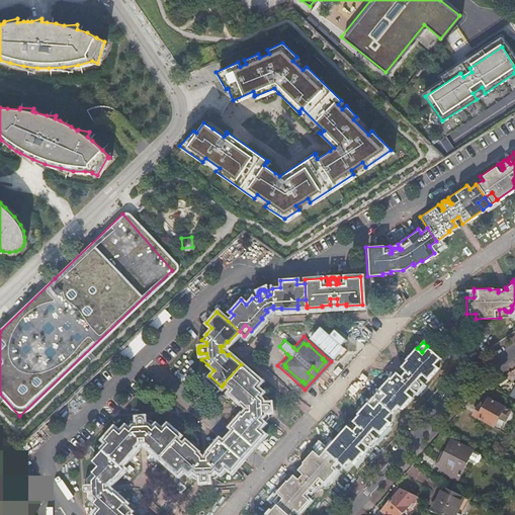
[(400,408),(414,392),(409,388),(411,385),(413,388),(414,388),(415,388),(417,388),(418,388),(418,387),(419,385),(419,383),(418,382),(418,381),(416,379),(417,377),(422,382),(436,366),(433,363),(439,356),(427,346),(422,352),(417,348),(415,347),(405,358),(406,360),(400,366),(405,370),(400,375),(396,371),(390,377),(389,376),(378,389),(379,390),(384,394),(378,401),(391,411),(396,405),(400,408)]
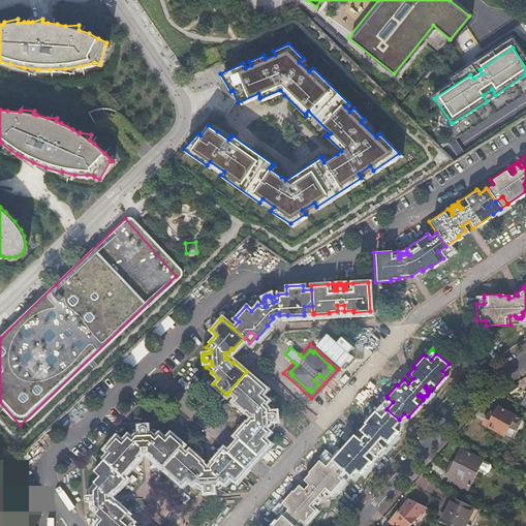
[(247,357),(243,363),(275,391),(280,384),(247,357)]
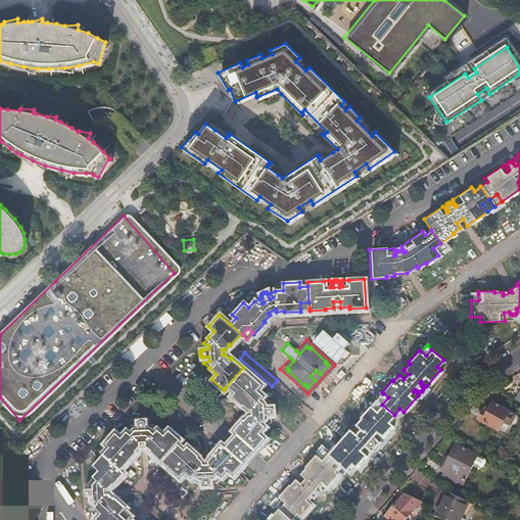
[(232,430),(235,432),(253,450),(264,437),(258,433),(265,426),(270,420),(265,419),(264,415),(270,415),(271,414),(272,413),(273,411),(273,410),(272,409),(271,408),(270,407),(269,407),(264,407),(263,404),(269,402),(263,395),(256,390),(261,384),(243,368),(226,387),(233,392),(230,396),(241,406),(242,405),(247,410),(250,410),(250,414),(247,414),(243,419),(242,418),(232,430)]
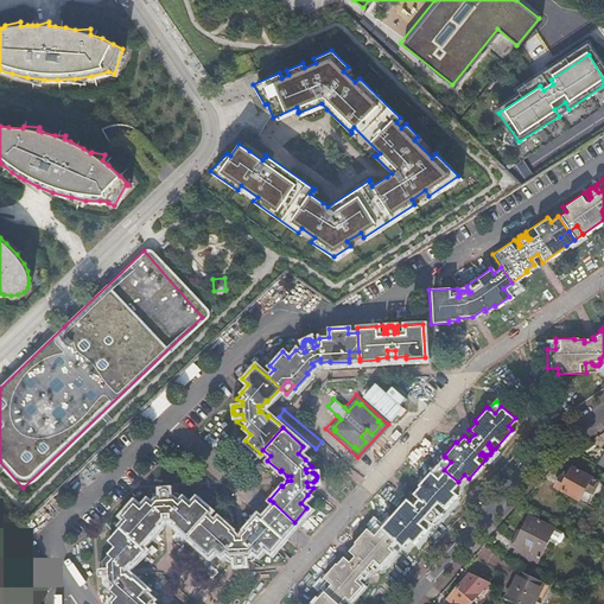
[(439,465),(444,470),(451,462),(445,457),(439,465)]
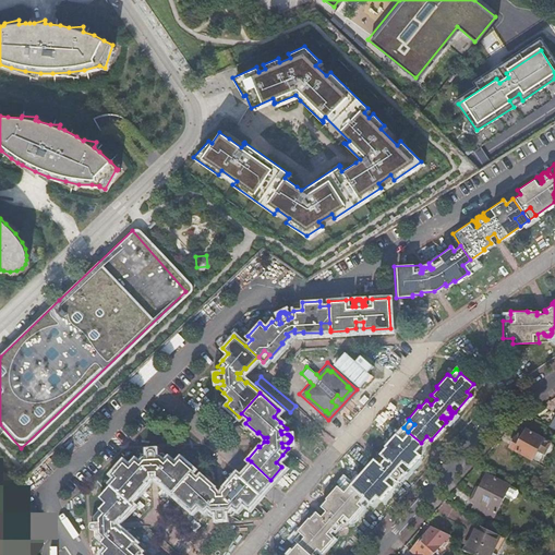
[(401,438),(408,432),(403,427),(397,434),(401,438)]
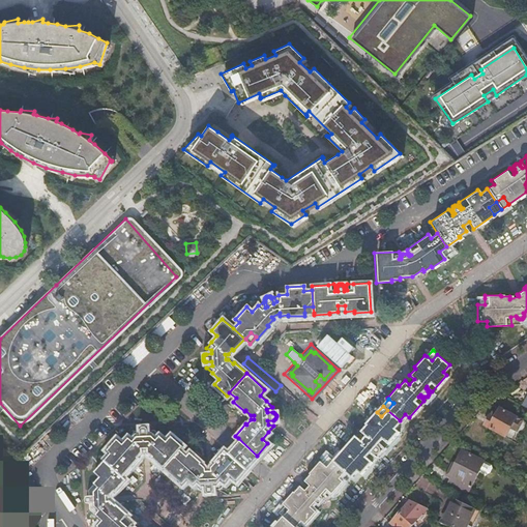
[(489,413),(488,412),(482,422),(506,436),(509,438),(515,428),(517,430),(523,419),(497,406),(494,412),(490,410),(489,413)]
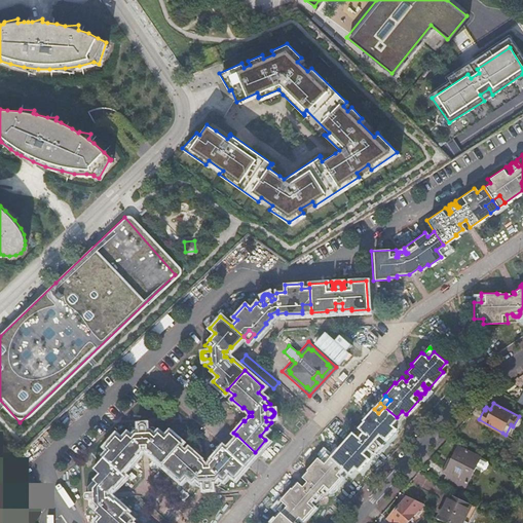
[(351,432),(329,456),(340,467),(346,473),(352,465),(357,469),(371,453),(366,448),(368,446),(370,448),(371,449),(372,449),(373,449),(374,449),(375,448),(375,447),(376,447),(376,445),(375,444),(375,443),(372,441),(374,439),(379,443),(394,427),(390,424),(397,417),(384,407),(378,413),(374,409),(372,408),(362,419),(363,420),(357,426),(362,432),(357,437),(351,432)]
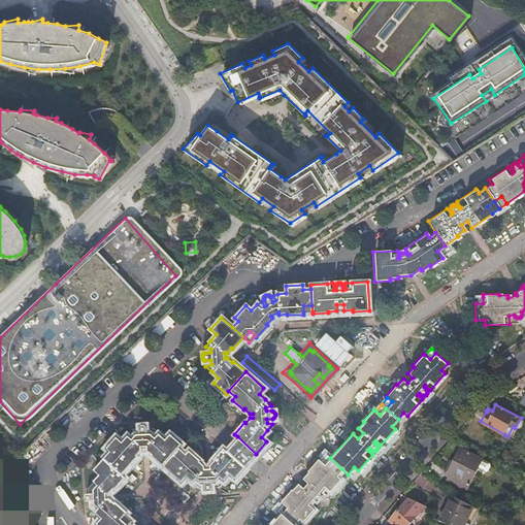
[(108,452),(102,458),(115,469),(120,462),(124,466),(127,468),(137,457),(136,456),(140,451),(140,448),(145,448),(145,451),(151,455),(150,456),(161,466),(177,447),(181,445),(169,434),(164,439),(152,428),(150,433),(145,434),(145,428),(145,427),(144,426),(143,425),(142,425),(140,425),(139,426),(138,426),(138,427),(138,428),(137,428),(137,434),(134,434),(132,429),(121,441),(116,436),(104,448),(108,452)]
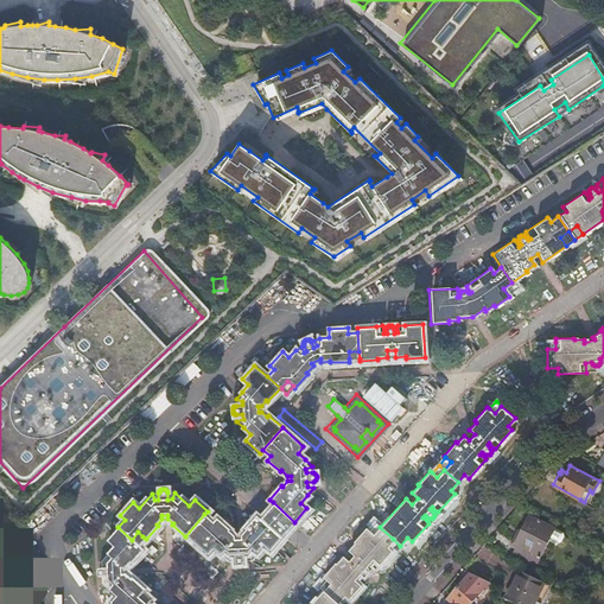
[(269,507),(259,519),(280,538),(291,527),(294,522),(273,502),(269,507)]
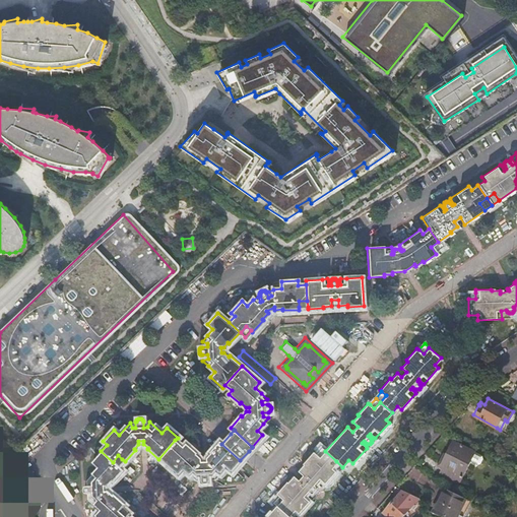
[(240,460),(221,444),(218,441),(208,452),(209,453),(205,458),(205,461),(200,461),(200,458),(195,454),(196,453),(185,443),(182,446),(175,440),(158,459),(177,475),(182,469),(194,480),(196,475),(200,474),(200,480),(201,482),(202,483),(203,483),(205,483),(205,482),(206,482),(207,481),(207,480),(207,479),(207,474),(211,474),(213,479),(224,467),(230,472),(240,460)]
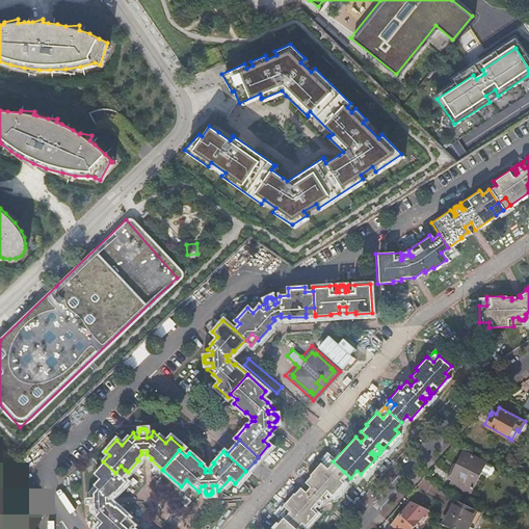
[(446,474),(450,476),(447,482),(467,493),(483,460),(461,450),(452,466),(450,466),(446,474)]
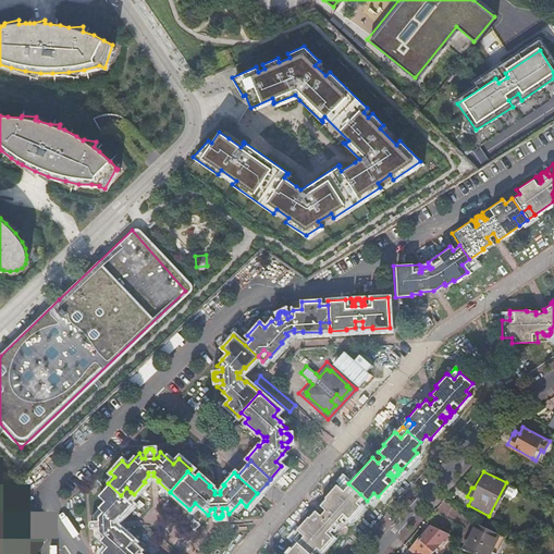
[(337,517),(343,522),(358,505),(355,502),(360,494),(348,483),(341,477),(318,504),(323,509),(319,515),(312,509),(290,536),(296,542),(308,553),(315,546),(318,550),(333,532),(328,528),(330,525),(334,528),(335,528),(336,528),(337,528),(339,527),(339,526),(339,524),(337,521),(335,519),(337,517)]
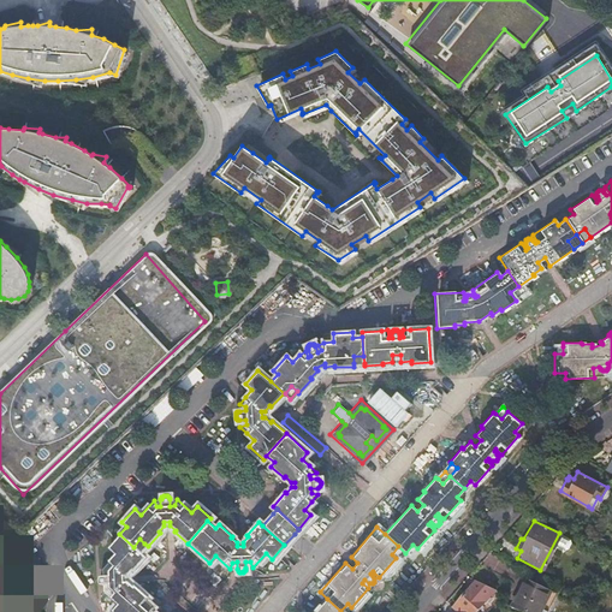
[(100,584),(101,584),(107,584),(107,588),(101,592),(116,605),(110,611),(111,611),(147,611),(148,611),(141,605),(144,600),(147,598),(134,586),(132,587),(126,581),(123,581),(123,576),(126,575),(131,570),(132,571),(144,557),(137,551),(134,547),(119,534),(106,548),(113,554),(100,569),(107,571),(107,575),(100,575),(100,576),(99,576),(97,577),(96,578),(96,581),(97,582),(99,583),(100,584)]
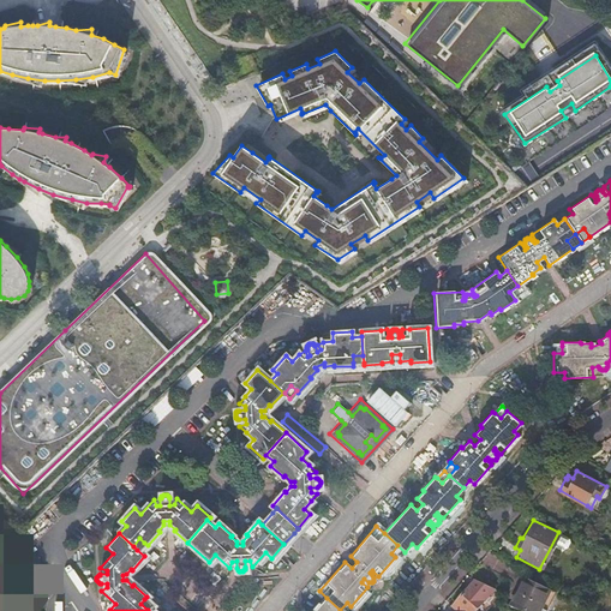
[(139,538),(133,546),(137,550),(144,543),(139,538)]
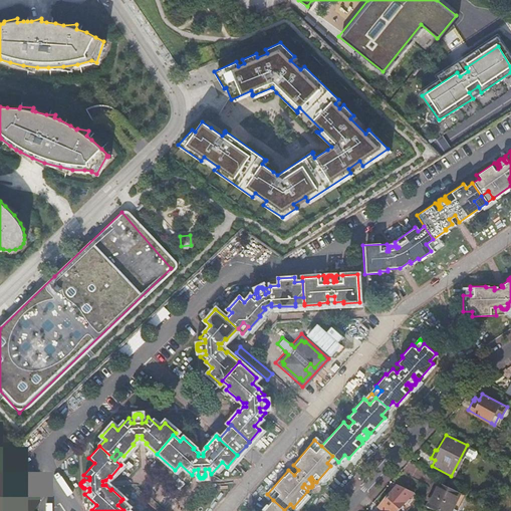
[(415,475),(419,466),(405,460),(401,469),(415,475)]
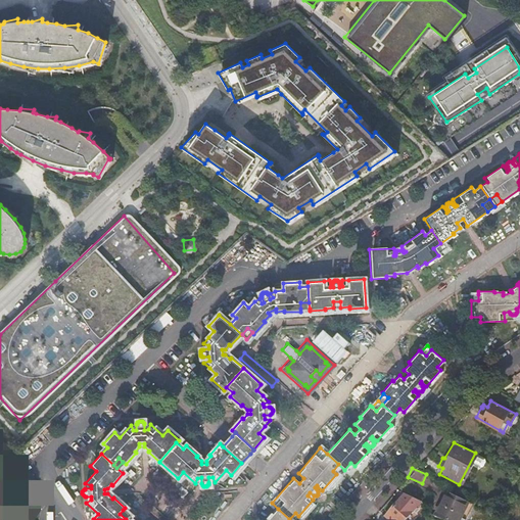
[(0,519),(4,519),(14,506),(0,489),(0,519)]
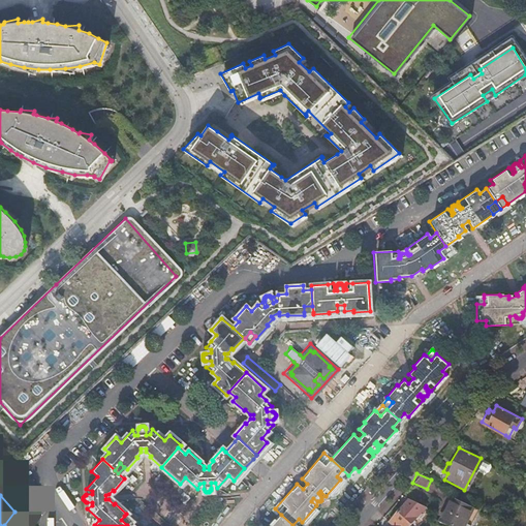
[(450,495),(437,519),(444,522),(452,525),(467,525),(476,508),(450,495)]
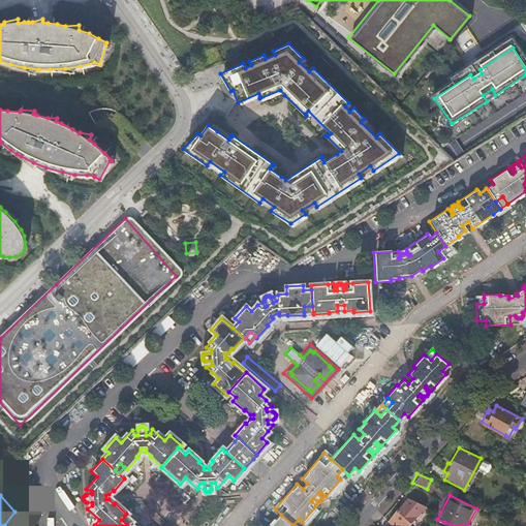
[(407,497),(388,520),(394,525),(404,525),(424,505),(421,503),(407,497)]
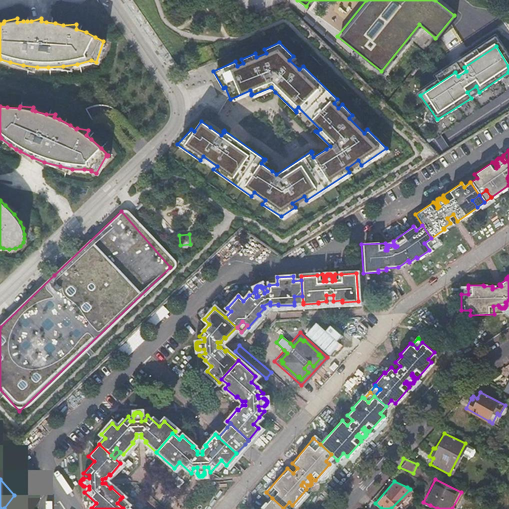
[(284,508),(283,508),(272,498),(261,508),(284,508)]
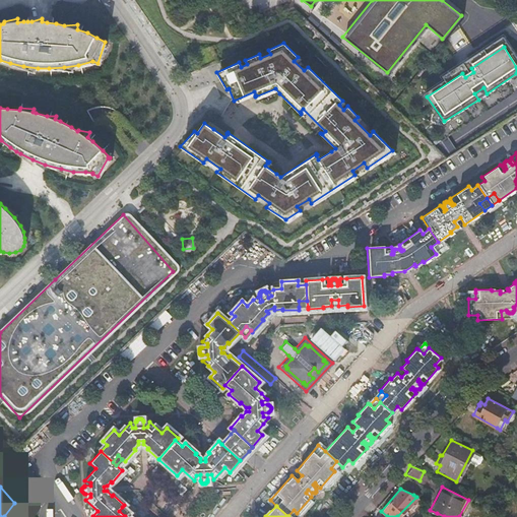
[(119,511),(125,516),(128,513),(122,507),(119,511)]
